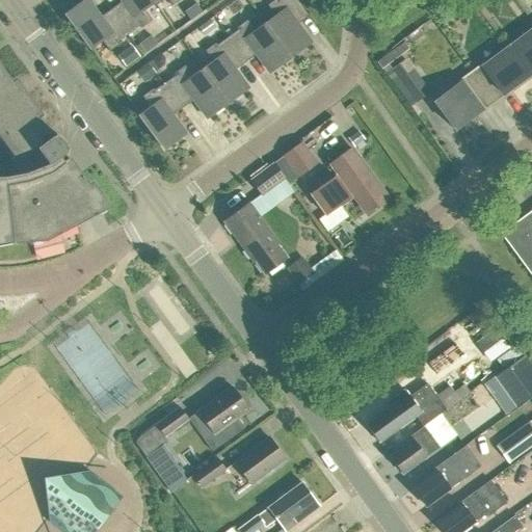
[(101,41),(108,52),(120,44),(117,42),(128,34),(110,9),(100,17),(87,0),(84,0),(65,15),(90,48),(101,41)]
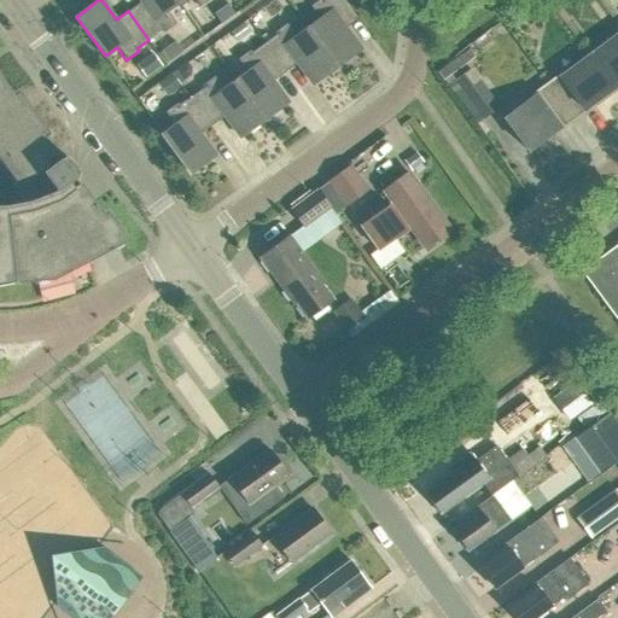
[(128,11),(149,40),(162,30),(163,33),(175,24),(167,11),(176,4),(174,0),(139,0),(140,1),(128,11)]
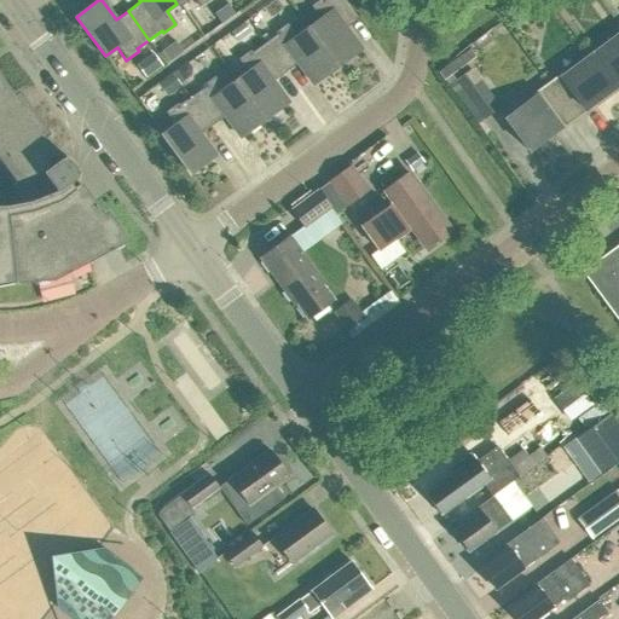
[(270,17),(282,9),(275,0),(264,9),(270,17)]
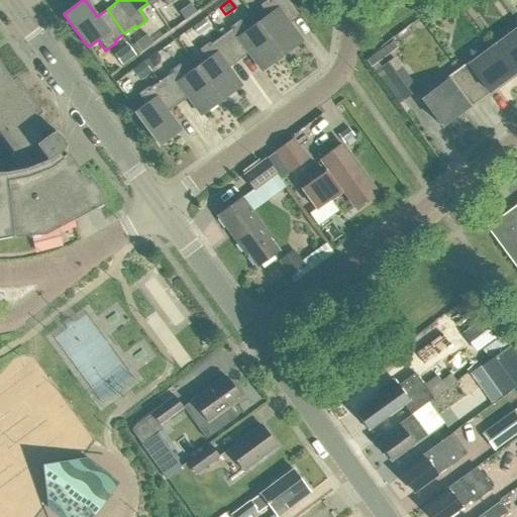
[(267,16),(257,23),(281,56),(301,41),(289,23),(299,16),(287,0),(266,0),(259,5),(267,16)]
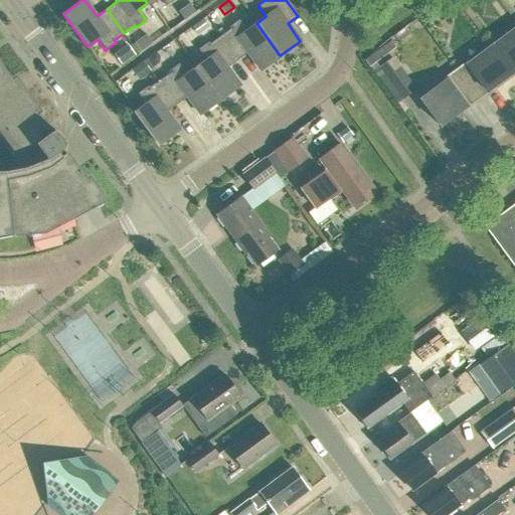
[(247,52),(260,70),(280,55),(256,23),(246,30),(238,19),(228,26),(229,28),(219,36),(237,60),(247,52)]
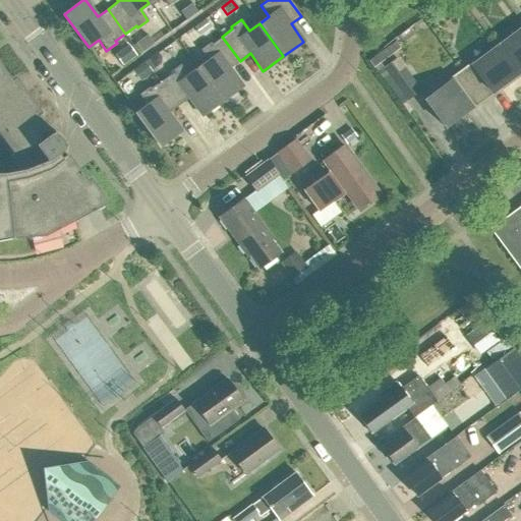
[(200,22),(193,27),(198,36),(206,30),(200,22)]
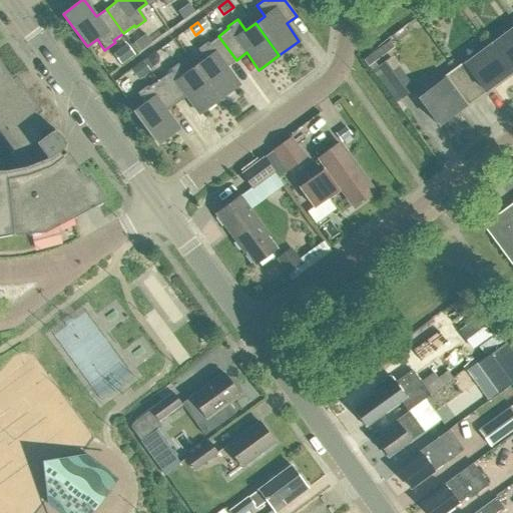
[(512,28),(491,45),(511,71),(512,70),(512,28)]
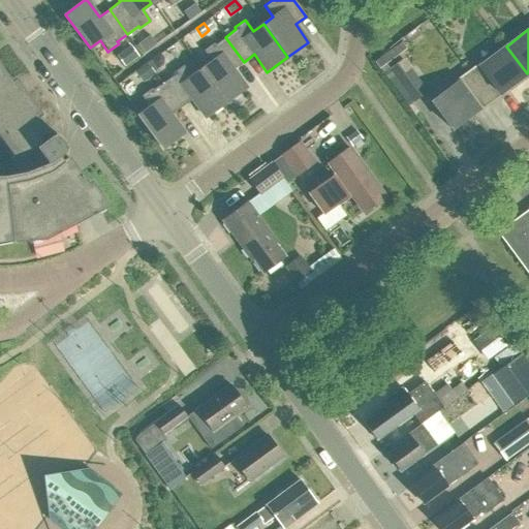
[(145,53),(156,44),(150,36),(138,44),(145,53)]
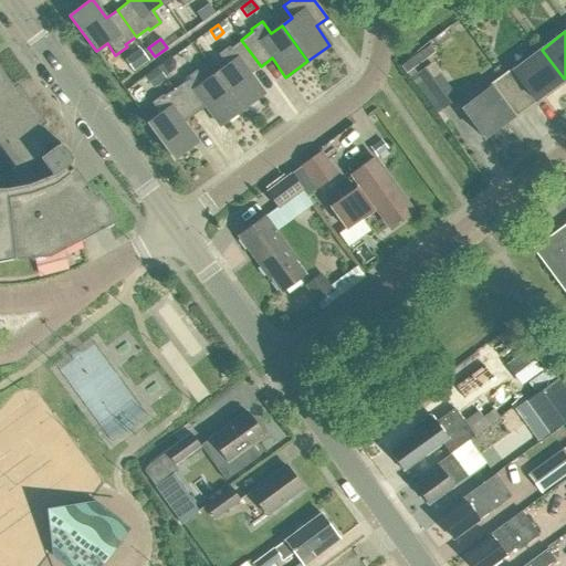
[(215,74),(241,109),(263,94),(249,74),(261,66),(241,40),(230,48),(229,45),(217,54),(226,65),(215,74)]
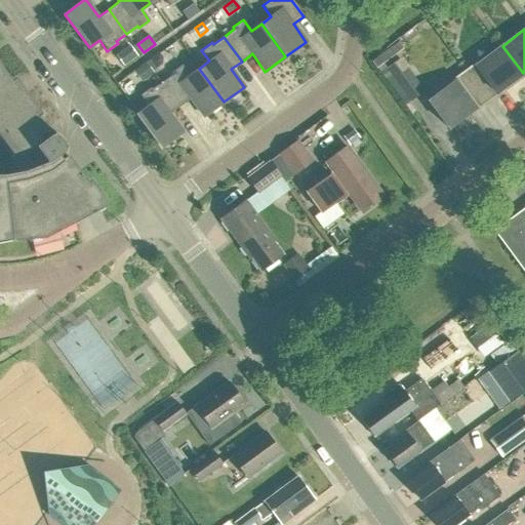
[(137,57),(129,46),(120,53),(128,64),(137,57)]
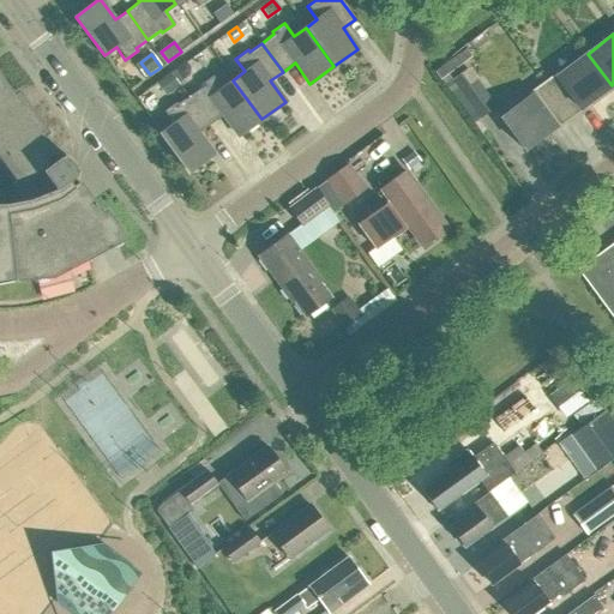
[(612,85),(588,54),(558,76),(557,73),(542,83),(569,118),(612,85)]
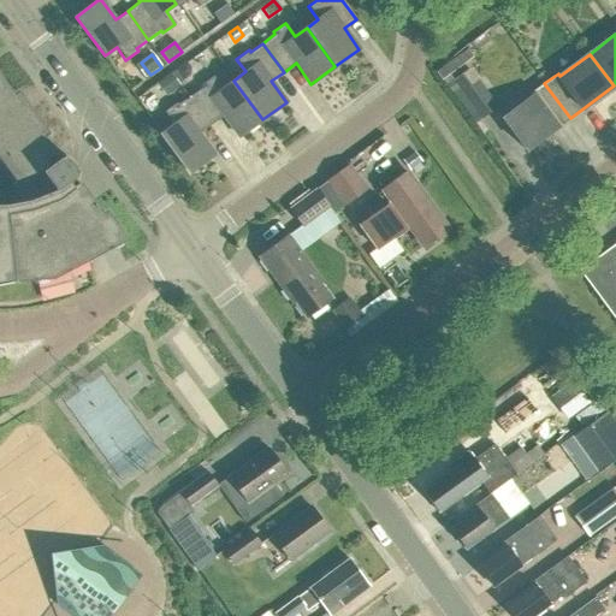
[(189,76),(190,67),(187,61),(176,70),(183,81),(189,76)]
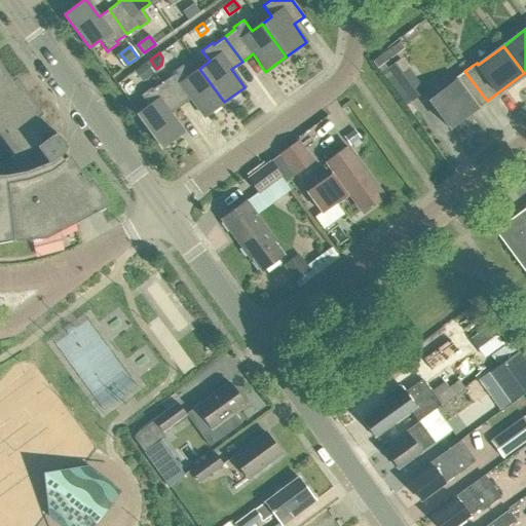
[(424,91),(401,60),(387,70),(383,65),(379,68),(406,106),(424,91)]
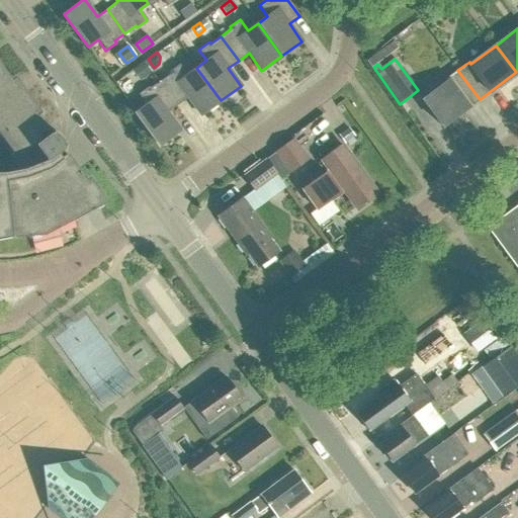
[(0,236),(11,236),(44,230),(60,224),(70,220),(74,219),(83,212),(93,206),(102,200),(79,169),(68,153),(65,155),(62,151),(65,148),(65,145),(64,142),(63,139),(61,137),(59,135),(56,133),(53,131),(50,134),(47,130),(49,128),(22,93),(19,88),(0,62),(0,142),(20,170),(25,169),(27,175),(5,179),(0,179),(0,236)]
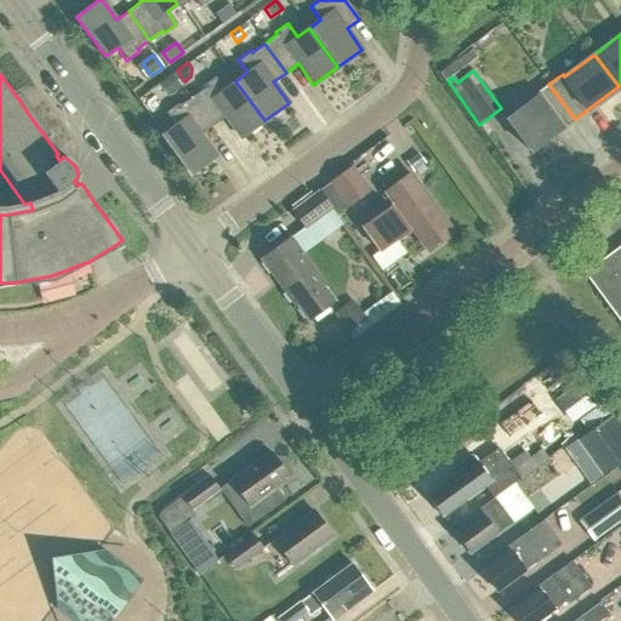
[(182,86),(181,84),(172,74),(158,85),(167,97),(182,86)]
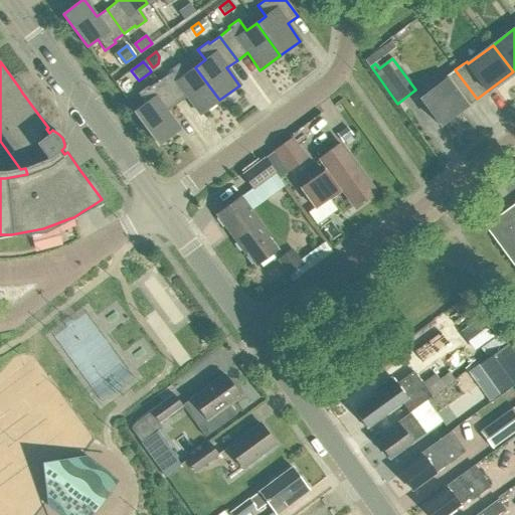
[(187,97),(199,115),(219,100),(195,67),(185,74),(177,63),(168,71),(169,73),(159,80),(176,105),(187,97)]
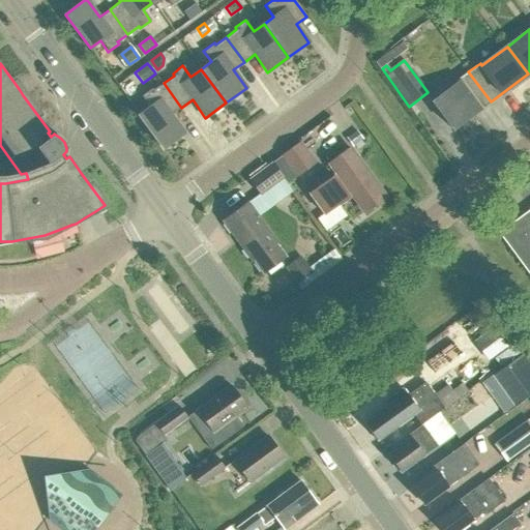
[(491,101),(468,71),(458,80),(459,83),(432,101),(452,129),(491,101)]
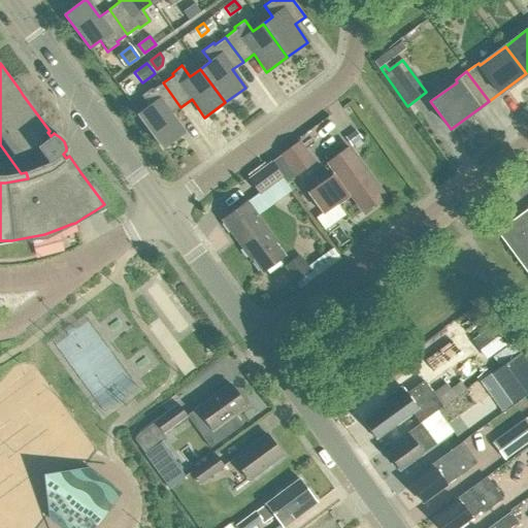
[(138,114),(162,147),(184,133),(170,114),(180,107),(163,83),(153,91),(151,89),(140,96),(149,107),(138,114)]
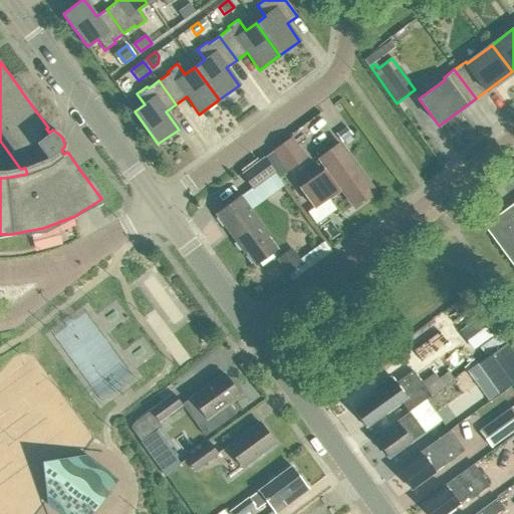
[(350,137),(352,136),(345,126),(335,134),(342,143),(344,142),(350,137)]
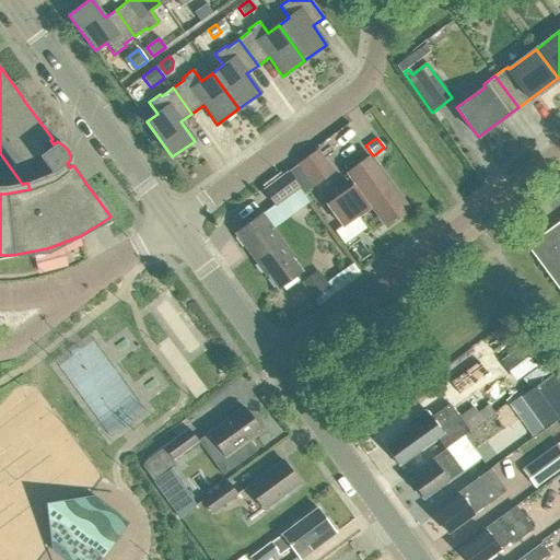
[(296,164),(313,187),(335,172),(318,149),(296,164)]
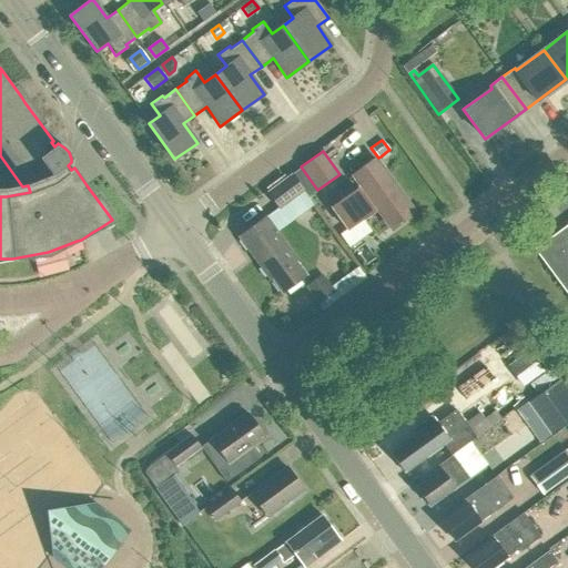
[(414,215),(374,159),(347,178),(355,188),(352,190),(353,192),(331,208),(347,230),(362,220),(363,222),(378,211),(393,231),(414,215)]
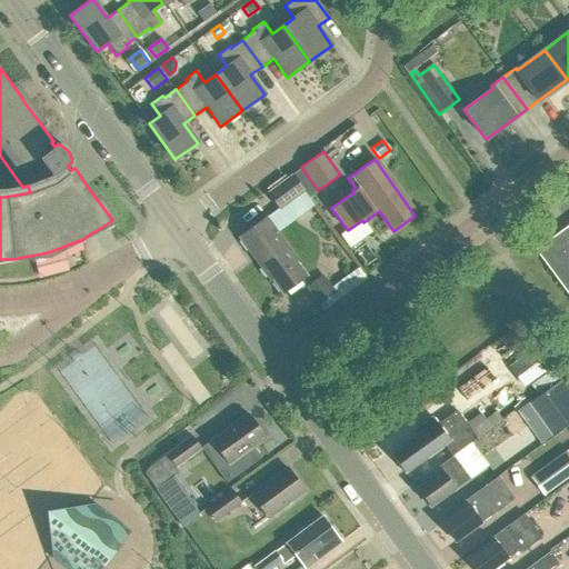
[(279,210),(305,191),(292,173),(266,192),(279,210)]
